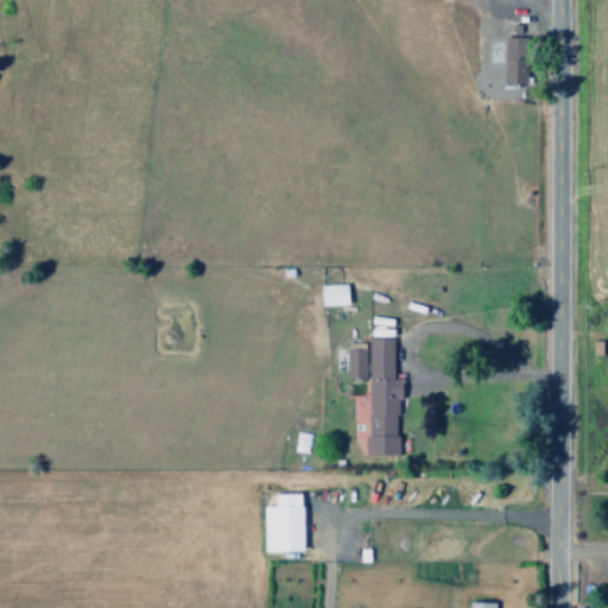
[(505,37),(504,84),(529,84),(529,37),(505,37)]
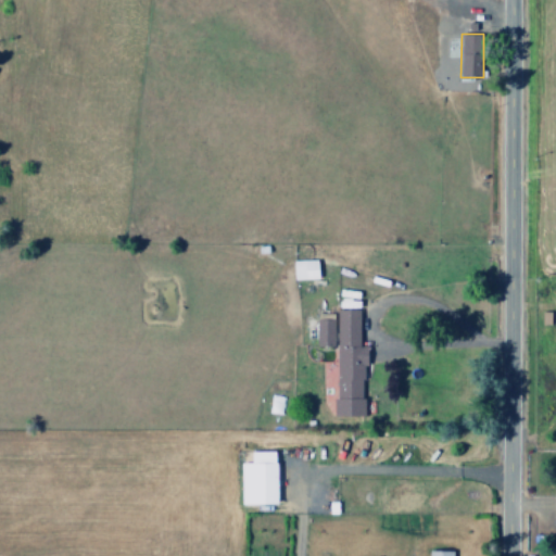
[(319,260),(293,261),(294,280),(319,279),(319,260)]
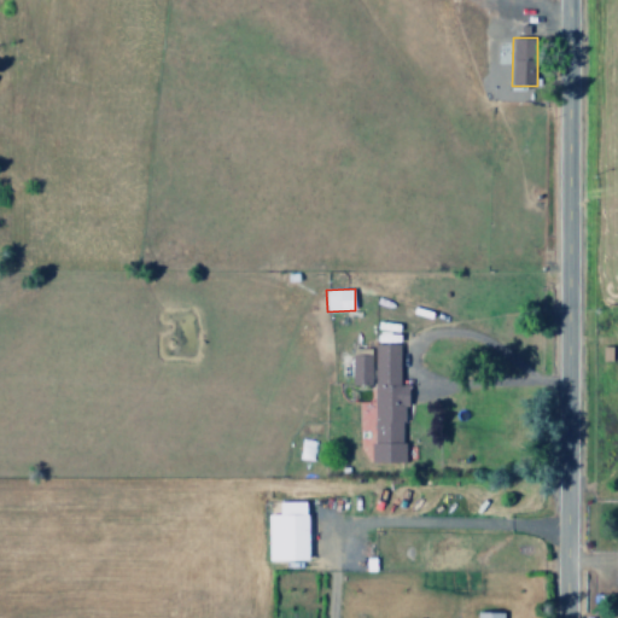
[(403,464),(404,406),(409,406),(409,385),(401,385),(401,345),(374,345),(372,464),(403,464)]
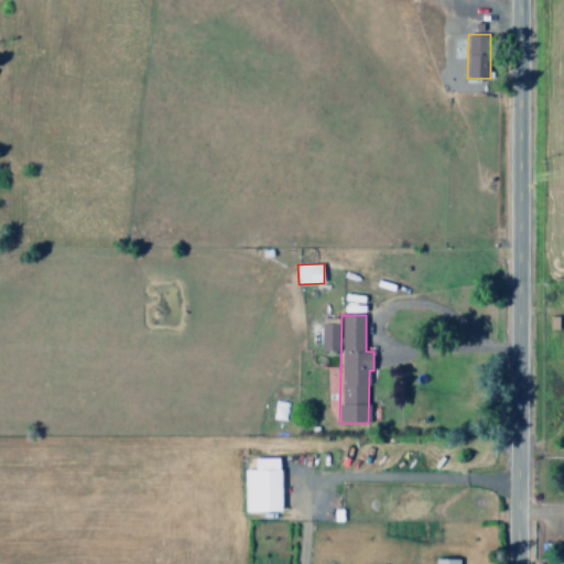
[(321,351),(338,351),(338,318),(320,318),(321,351)]
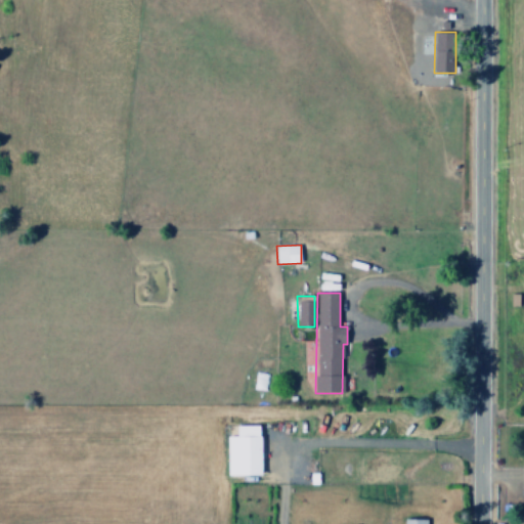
[(262,426),(237,426),(238,436),(227,437),(227,476),(263,475),(262,426)]
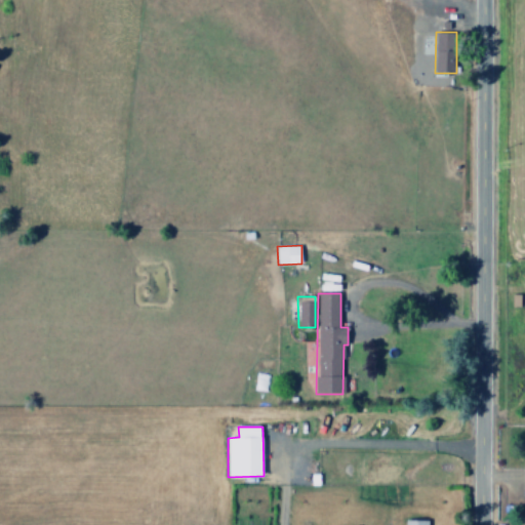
All buildings are outlined.
